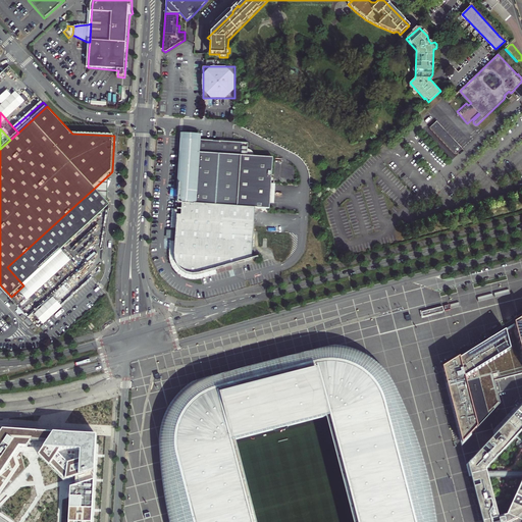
[(184,203),(255,208),(269,210),(270,200),(271,184),(273,158),(255,157),(248,157),(249,150),(249,144),(200,141),(200,137),(191,136),(191,135),(183,134),(178,190),(178,197),(178,203),(184,203)]
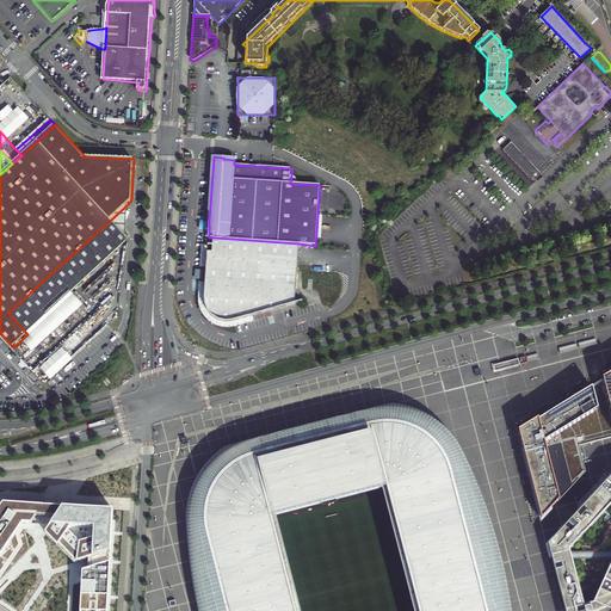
[(111,220),(127,236),(128,204),(111,220)]
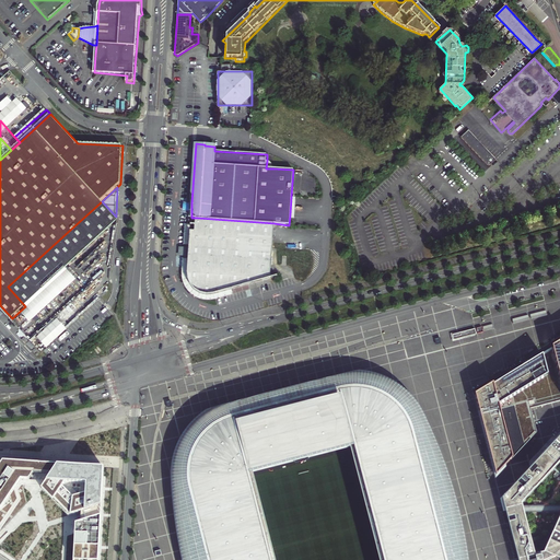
[(102,201),(91,211),(108,230),(119,220),(116,217),(102,201)]
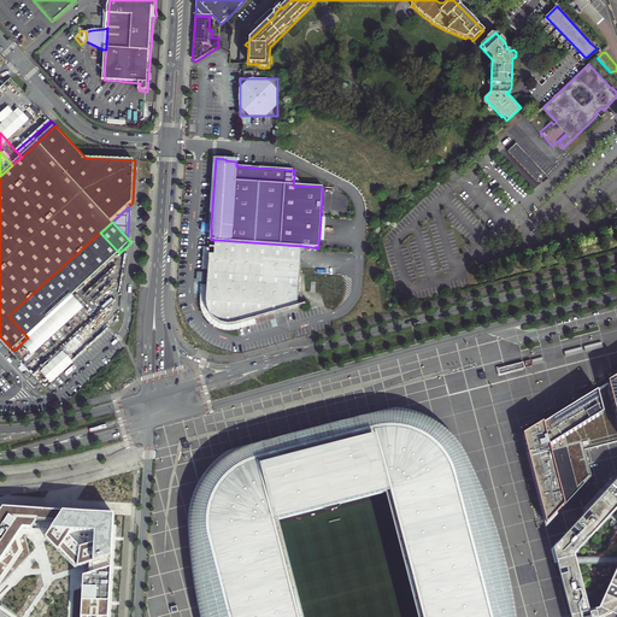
[(95,275),(119,253),(100,233),(77,253),(95,275)]
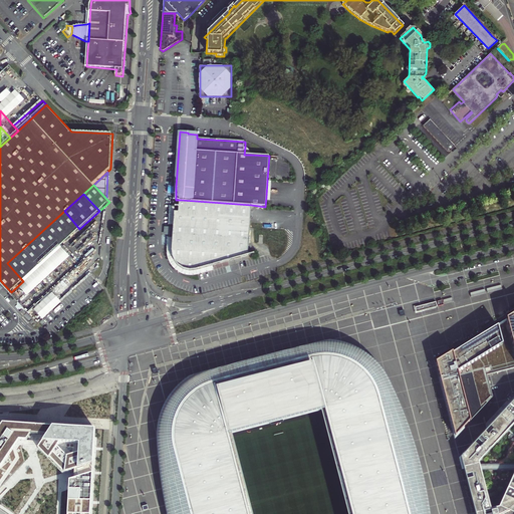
[(251,205),(181,200),(180,213),(175,212),(174,227),(173,236),(172,250),(173,256),(175,261),(179,266),(184,269),(190,270),(195,270),(228,261),(247,256),(251,205)]
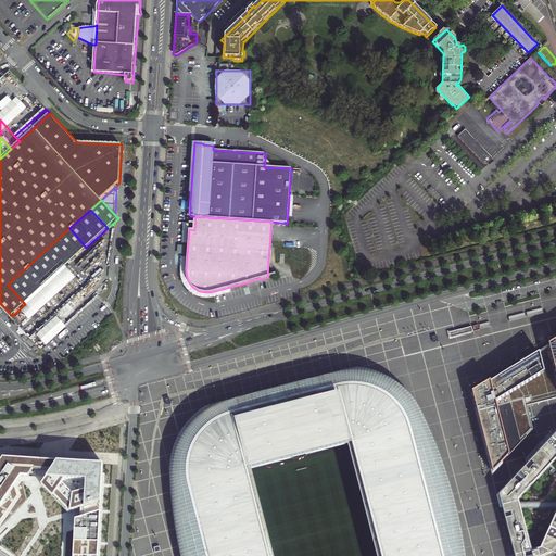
[(86,248),(70,228),(8,285),(25,304),(86,248)]
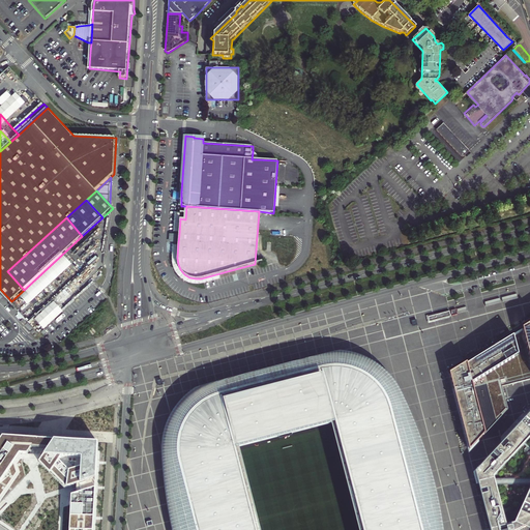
[(179,234),(174,234),(169,233),(168,242),(173,243),(178,243),(179,234)]
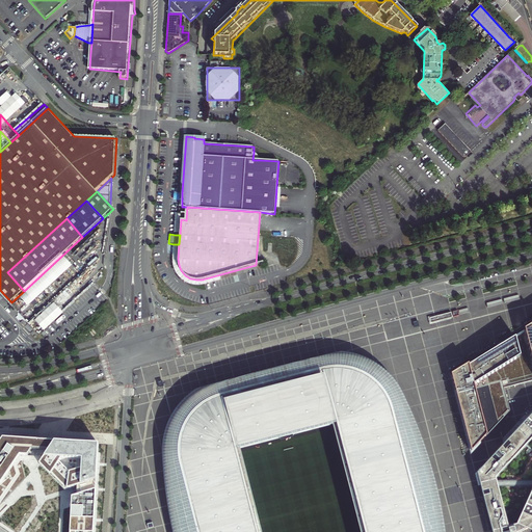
[(174,244),(174,255),(174,259),(174,267),(176,272),(180,277),(187,283),(195,285),(202,285),(206,284),(238,275),(236,270),(202,280),(196,280),(190,278),(185,275),(181,270),(179,265),(178,259),(179,244),(174,244)]
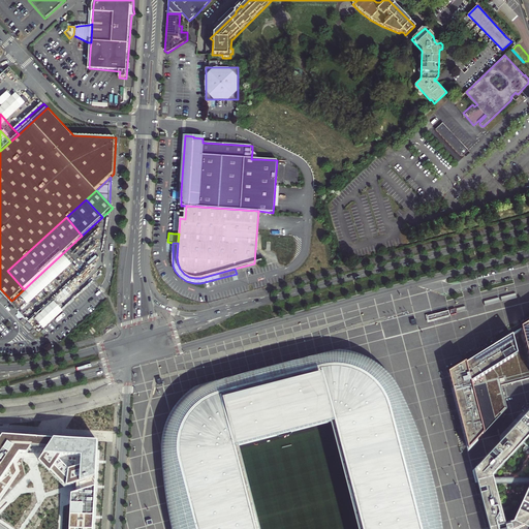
[(516,293),(501,298),(502,302),(517,298),(516,293)]
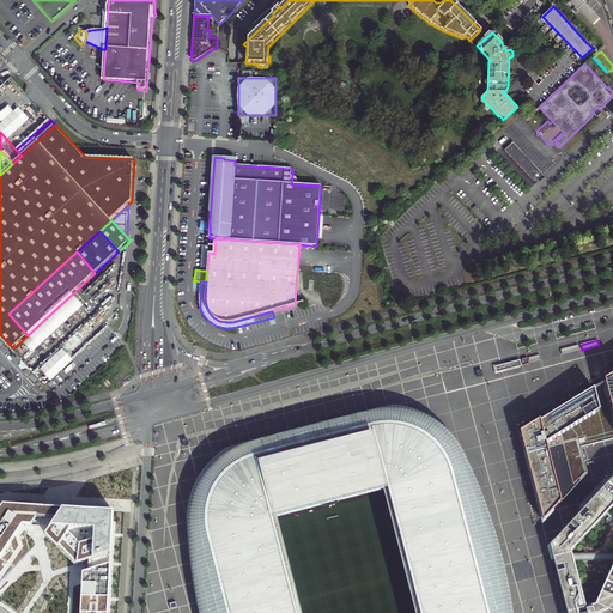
[(578,345),(560,350),(563,354),(580,351),(578,345)]
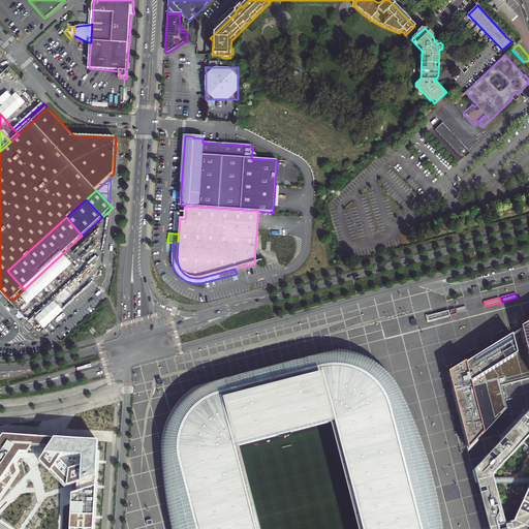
[(465,306),(450,310),(452,315),(455,314),(466,311),(465,306)]
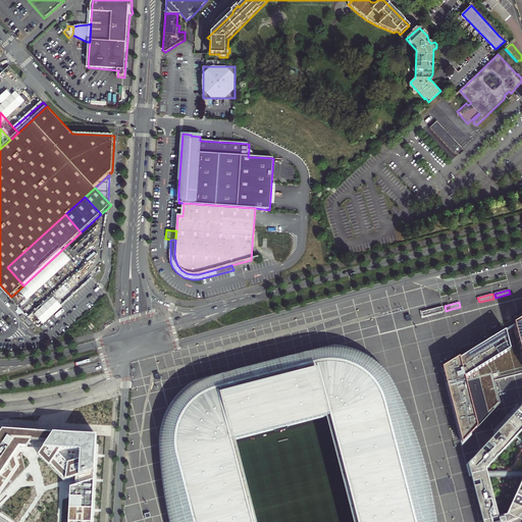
[(442,307),(427,311),(428,315),(444,311),(442,307)]
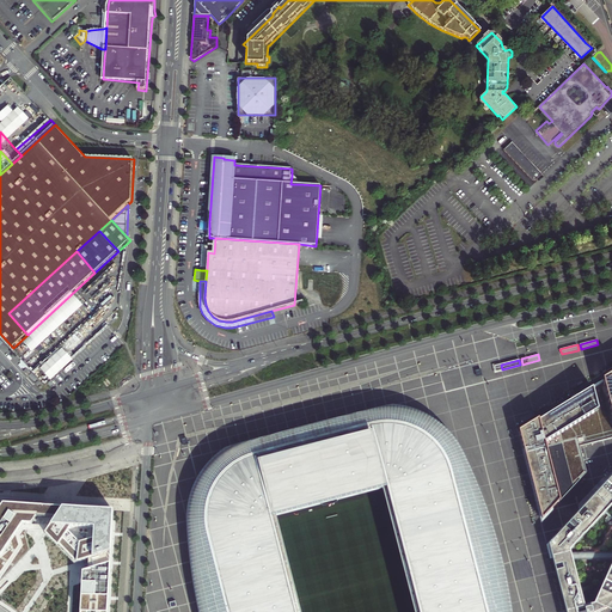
[(538,420),(519,432),(542,520),(552,509),(560,501),(587,472),(583,459),(580,448),(580,446),(597,442),(611,438),(611,374),(611,375),(606,378),(601,380),(589,389),(567,402),(538,420)]
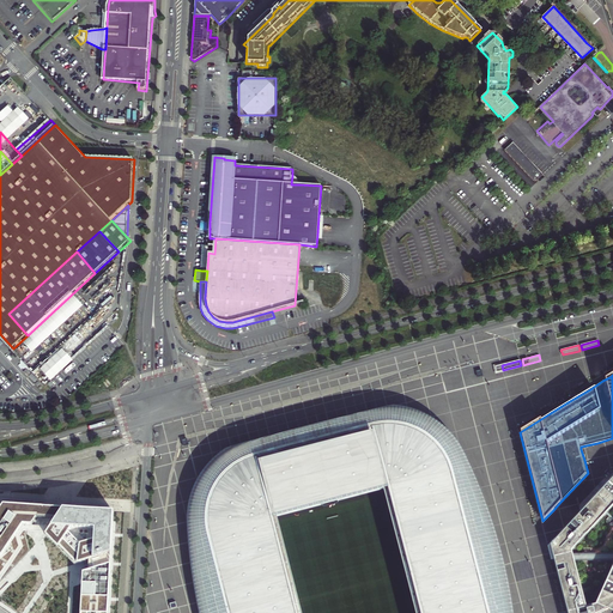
[(240,453),(237,449),(226,456),(219,461),(211,469),(206,477),(201,486),(200,485),(195,499),(192,514),(192,530),(194,554),(198,578),(201,601),(204,612),(507,612),(508,610),(503,588),(499,565),(492,542),(477,493),(461,460),(453,445),(443,434),(435,426),(425,420),(412,416),(396,412),(382,412),(383,416),(366,419),(253,448),(240,453)]
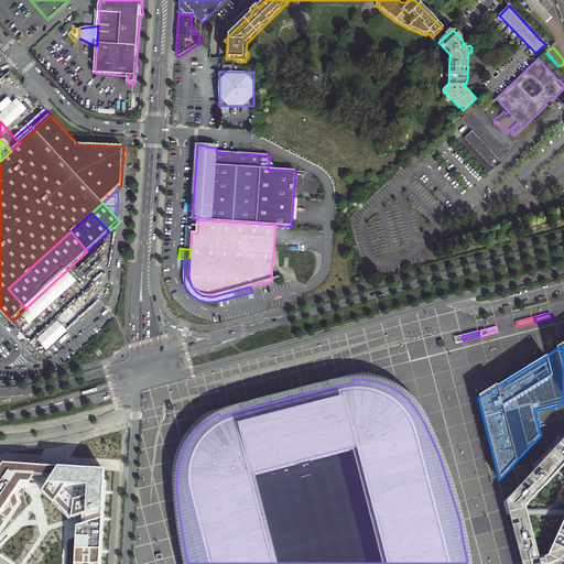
[(563,563),(563,440),(508,499),(505,502),(507,510),(512,534),(514,542),(519,563),(563,563)]
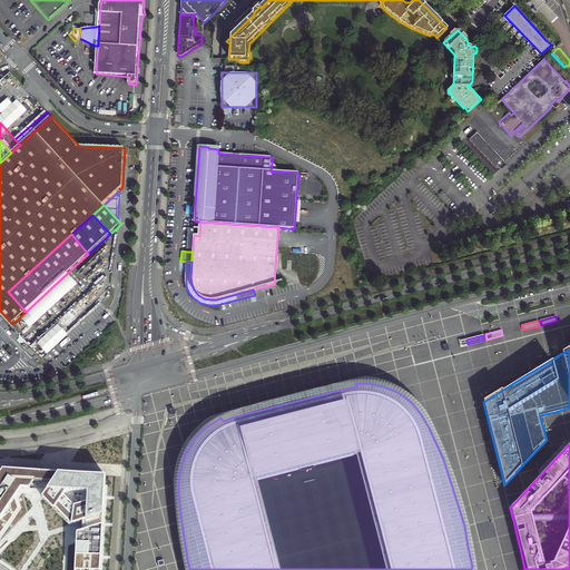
[(49,472),(3,469),(0,472),(0,547),(0,548),(0,547),(0,540),(27,510),(22,495),(32,481),(43,481),(51,482),(41,495),(69,523),(82,519),(81,529),(76,531),(74,569),(99,569),(106,475),(49,472)]
